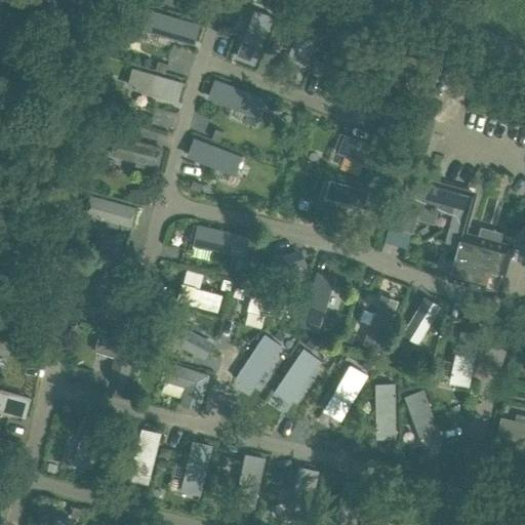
[(143,7),(136,28),(151,32),(164,36),(179,40),(194,44),(199,23),(185,19),(170,15),(157,11),(143,7)]
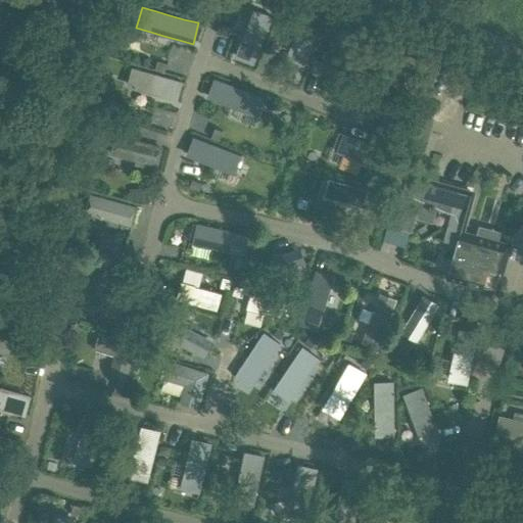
[(314,9),(310,18),(319,21),(322,13),(314,9)]
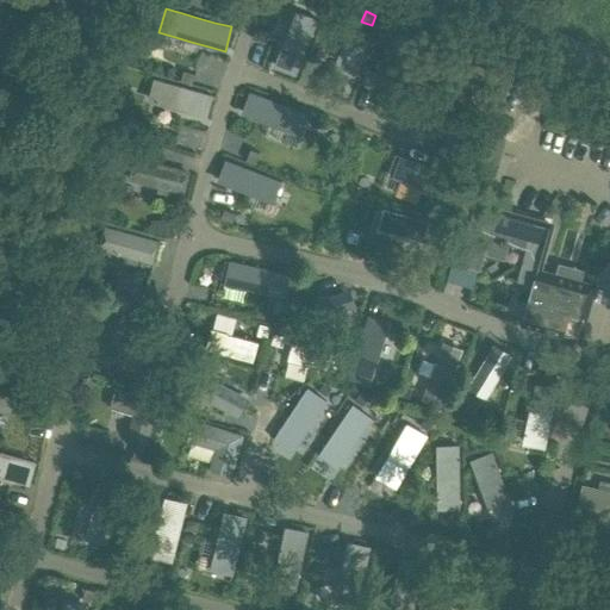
[(282,54),(277,67),(296,75),(302,61),(306,48),(312,33),(317,20),(296,12),(290,26),(292,27),(287,41),(282,54)]
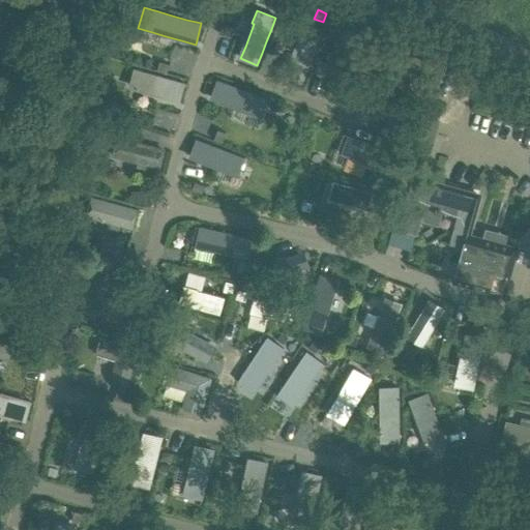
[(227,26),(223,35),(231,38),(232,35),(233,32),(234,28),(227,26)]
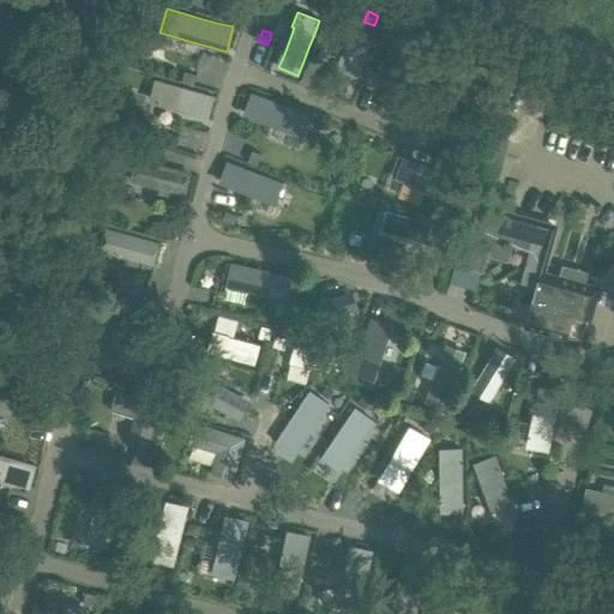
[(336,76),(331,89),(350,96),(356,82),(362,66),(367,52),(372,41),(350,32),(344,48),(347,49),(342,61),(336,76)]
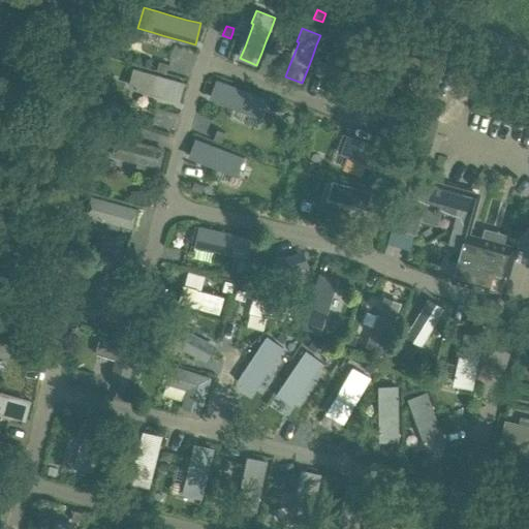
[(335,84),(330,95),(346,101),(351,89),(356,75),(362,63),(365,54),(346,47),(341,60),(343,61),(339,71),(335,84)]
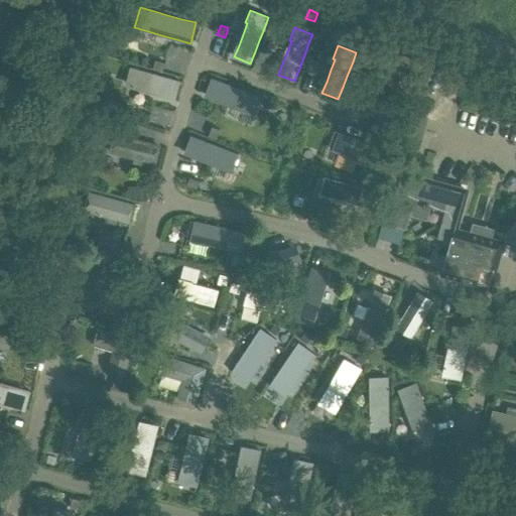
[(403,54),(399,62),(409,67),(412,58),(407,56),(403,54)]
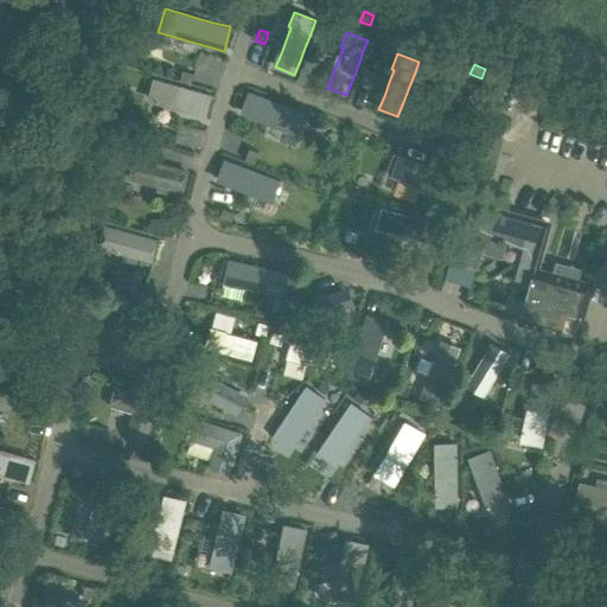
[(172,78),(174,69),(166,66),(164,76),(172,78)]
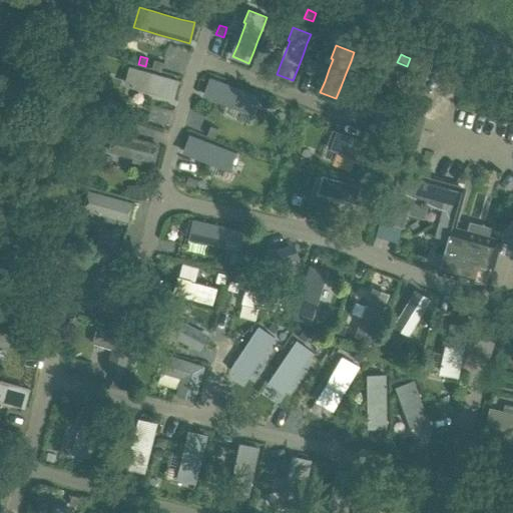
[(309,59),(305,69),(313,71),(316,62),(309,59)]
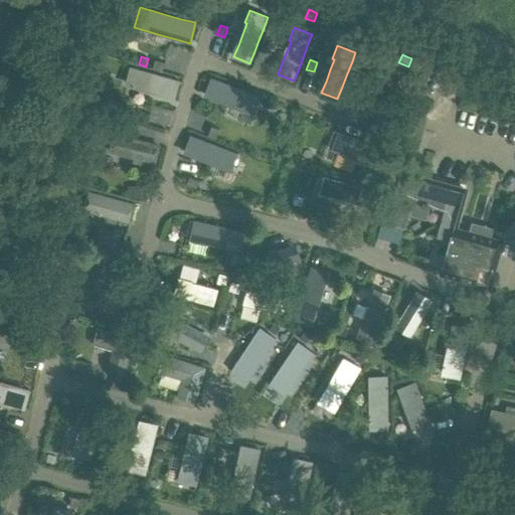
[(163,70),(165,62),(155,60),(153,68),(163,70)]
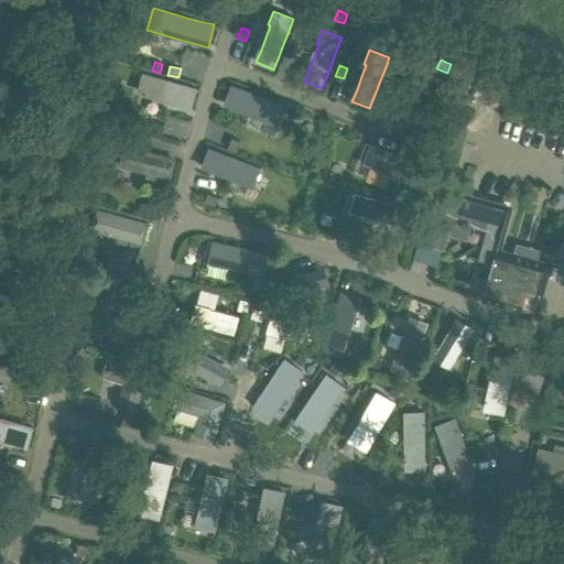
[(194,95),(196,88),(183,85),(170,80),(156,77),(143,73),(138,94),(151,98),(164,101),(177,105),(190,109),(191,109),(194,95)]
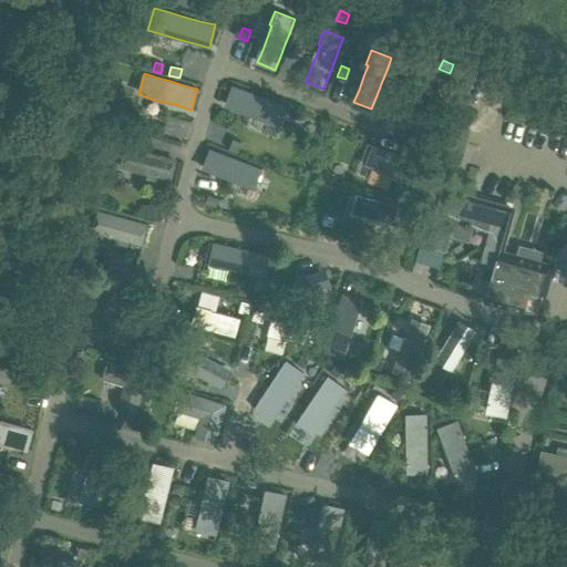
[(226,104),(225,106),(238,111),(250,116),(253,116),(263,121),(275,125),(280,112),(278,111),(280,105),(281,104),(265,99),(249,92),(234,85),(226,104)]
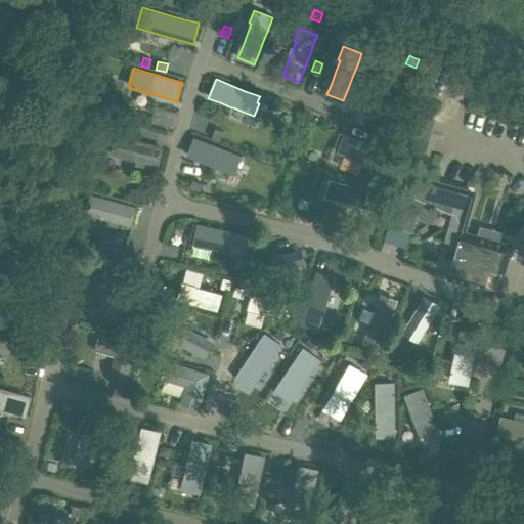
[(270,100),(267,108),(274,111),(277,102),(270,100)]
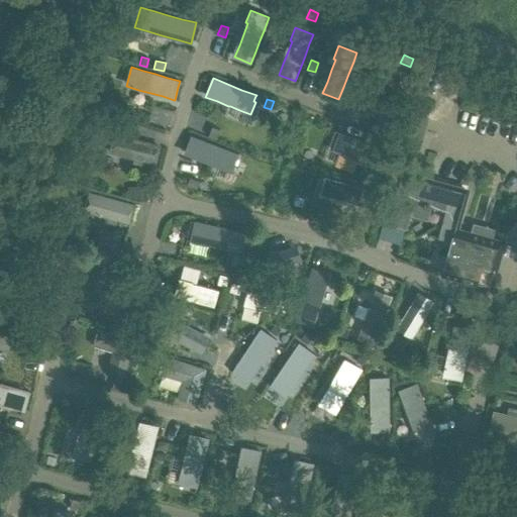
[(140,110),(137,118),(145,121),(148,113),(140,110)]
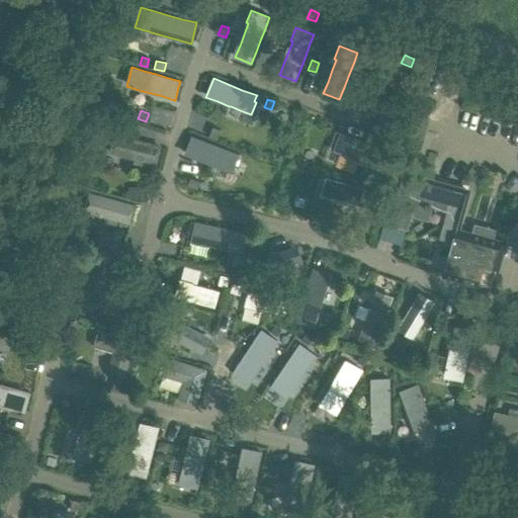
[(205,128),(209,116),(196,113),(192,125),(205,128)]
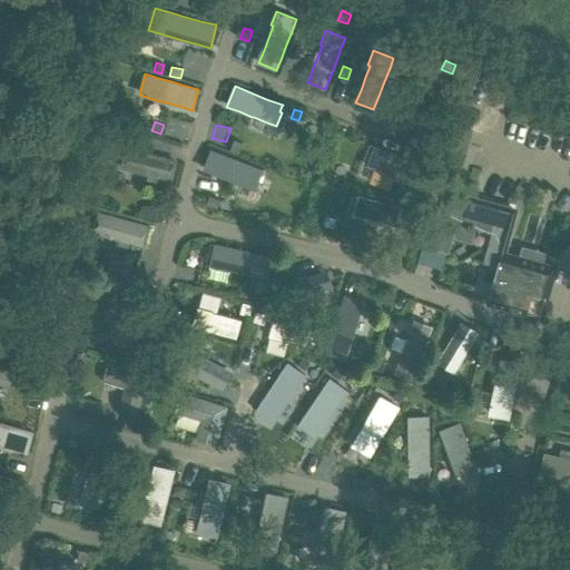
[(467,148),(471,131),(453,126),(450,125),(444,143),(457,147),(452,160),(462,164),(463,156),(462,156),(464,148),(465,148),(467,148)]
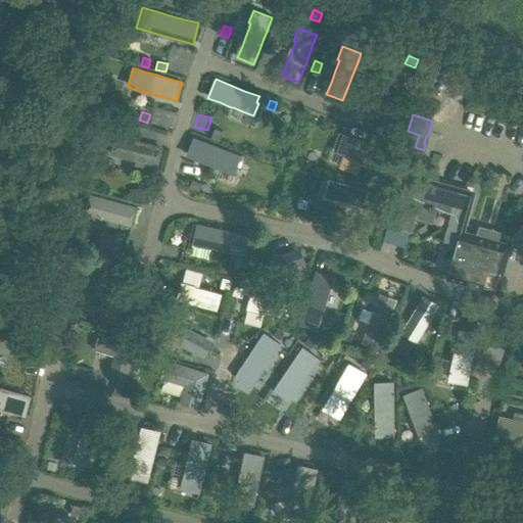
[(211,138),(219,141),(223,132),(215,129),(211,138)]
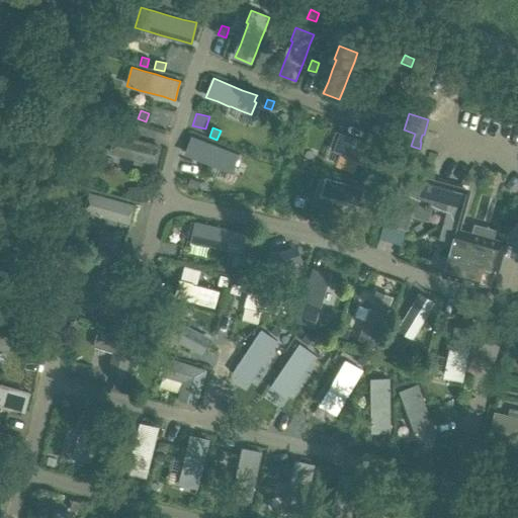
[(341,133),(335,152),(346,155),(356,159),(369,163),(381,167),(387,148),(375,144),(363,140),(352,137),(341,133)]
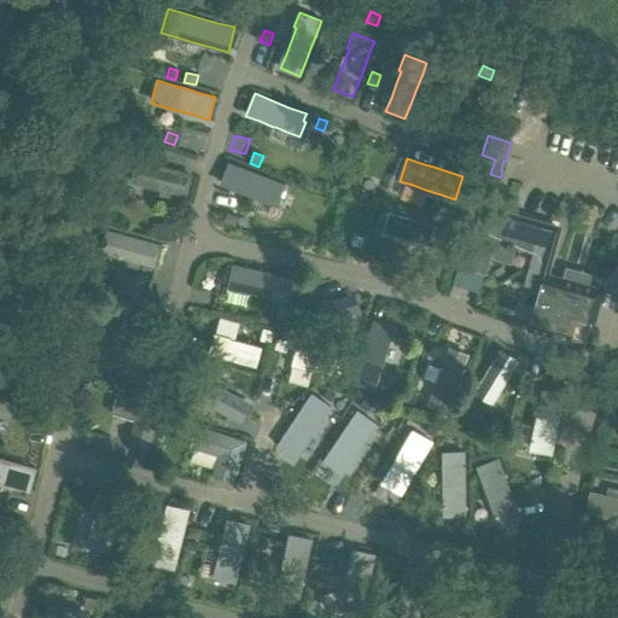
[(138,159),(130,184),(146,187),(161,192),(161,194),(170,198),(172,192),(185,196),(191,174),(173,169),(164,167),(155,164),(138,159)]
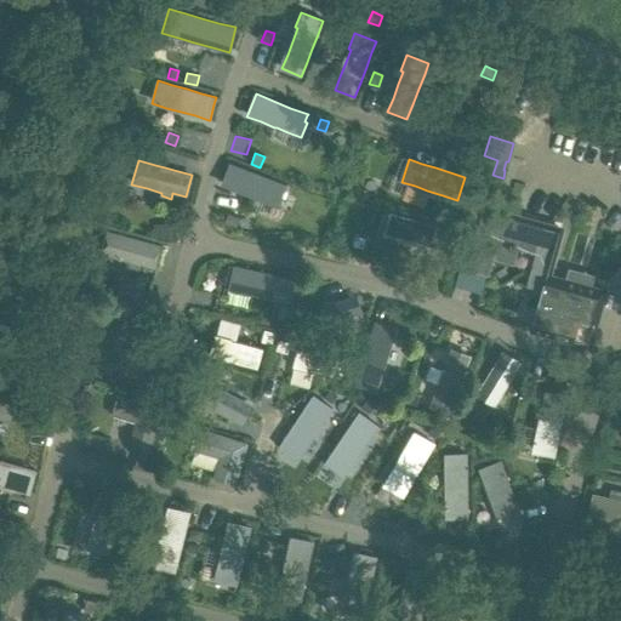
[(223,183),(223,184),(237,191),(252,197),(265,200),(278,206),(284,191),(280,191),(283,183),(273,180),(258,174),(245,169),(231,164),(223,183)]
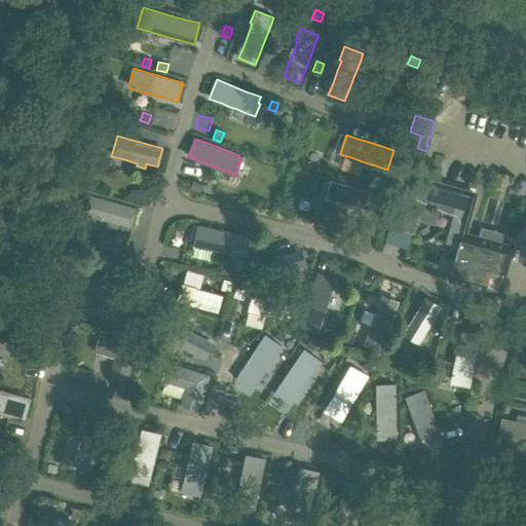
[(412,172),(416,160),(402,155),(398,167),(412,172)]
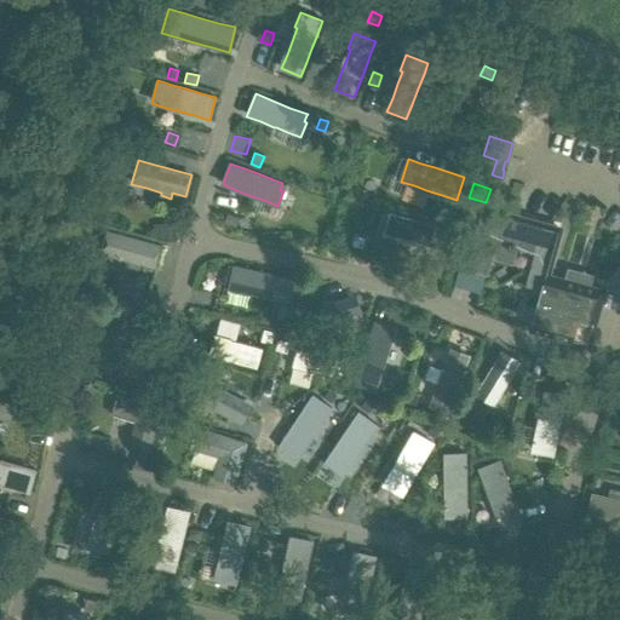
[(460,251),(455,267),(459,268),(460,268),(471,271),(483,275),(487,276),(492,260),(493,256),(511,262),(516,247),(535,253),(530,270),(527,283),(526,286),(526,287),(532,288),(535,290),(537,290),(541,291),(538,304),(534,317),(530,329),(545,334),(560,339),(574,343),(589,348),(592,333),(597,319),(601,304),(606,290),(604,290),(587,285),(590,276),(590,275),(584,274),(580,273),(569,269),(567,279),(547,273),(551,257),(556,241),(561,227),(543,222),(524,216),(506,211),(504,210),(494,207),(487,205),(469,200),(464,218),(469,220),(464,235),(460,251)]
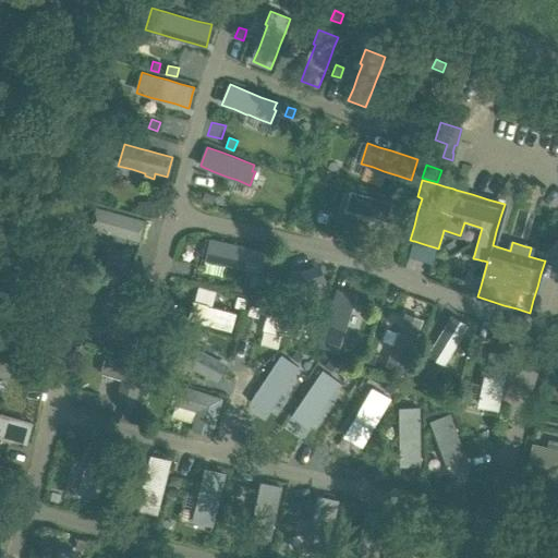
[(349,202),(346,213),(358,216),(372,220),(385,223),(398,227),(401,216),(404,204),(390,201),(377,197),(364,194),(352,191),(349,202)]
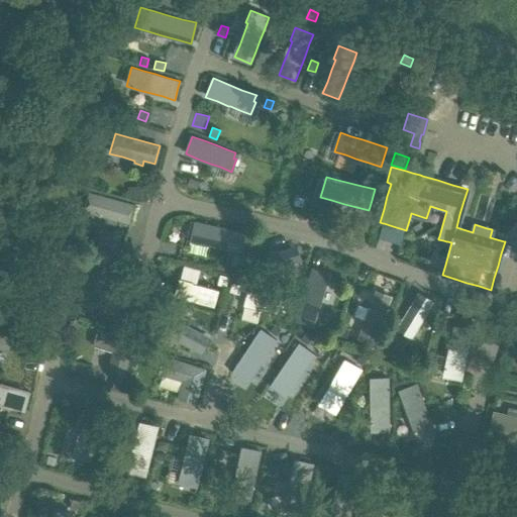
[(190,178),(187,186),(197,190),(200,182),(194,180),(190,178)]
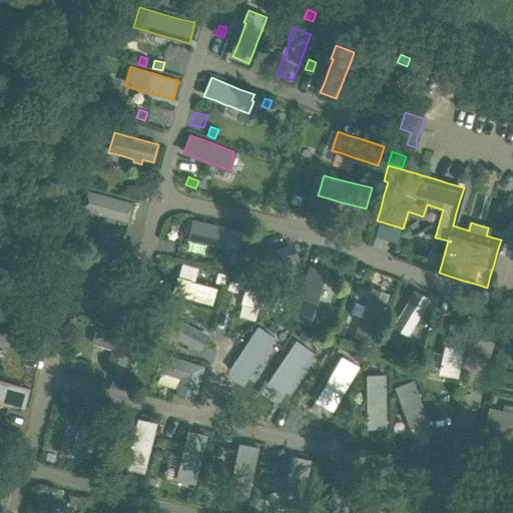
[(126,185),(126,197),(144,197),(144,185),(126,185)]
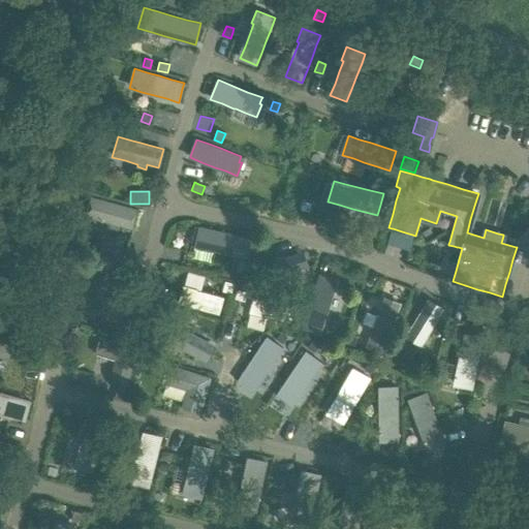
[(88,207),(85,217),(98,221),(111,224),(110,228),(118,230),(118,229),(119,226),(131,230),(133,219),(136,209),(121,205),(106,199),(91,195),(88,207)]
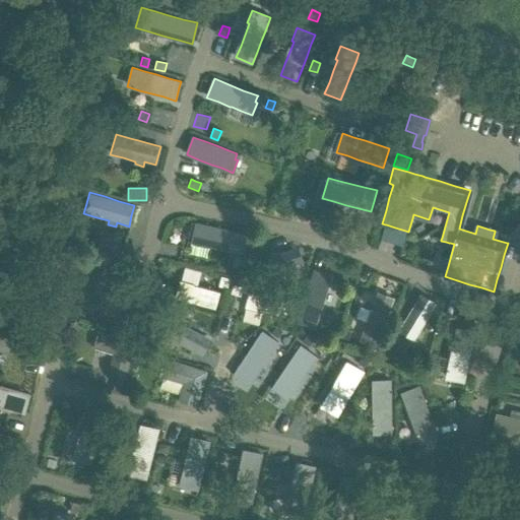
[(298,198),(296,207),(304,209),(306,201),(298,198)]
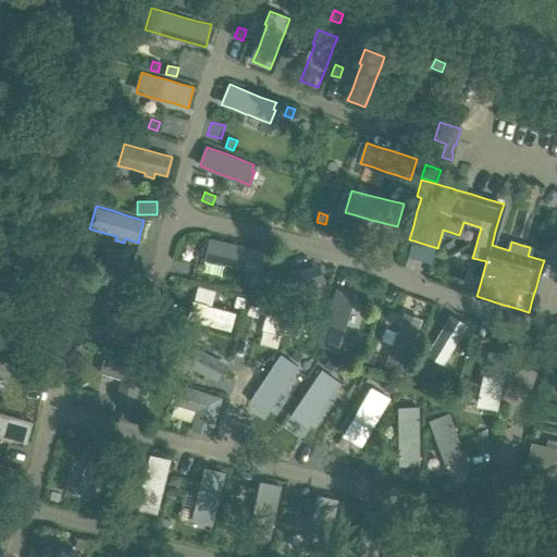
[(300,234),(300,215),(287,215),(287,234),(300,234)]
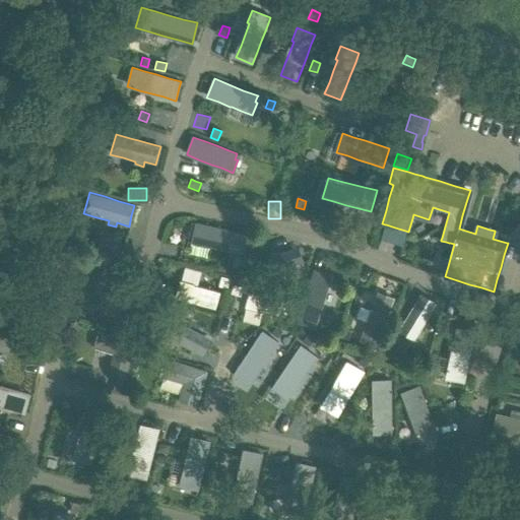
[(322,211),(319,222),(326,223),(329,213),(322,211)]
